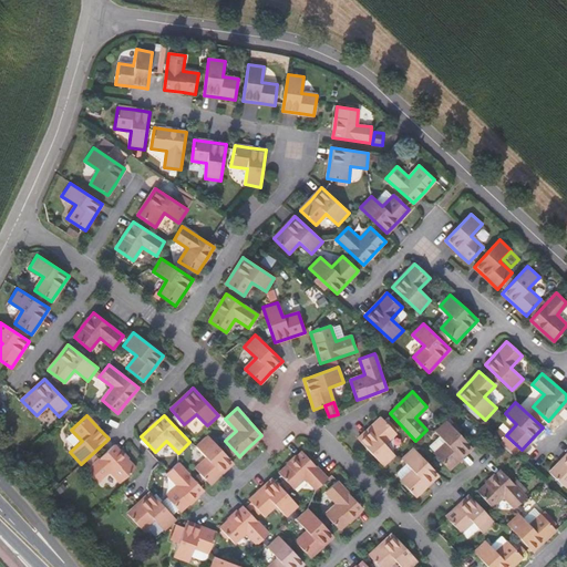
[(358,439),(383,466),(395,455),(384,443),(395,432),(381,416),(369,429),(358,439)]
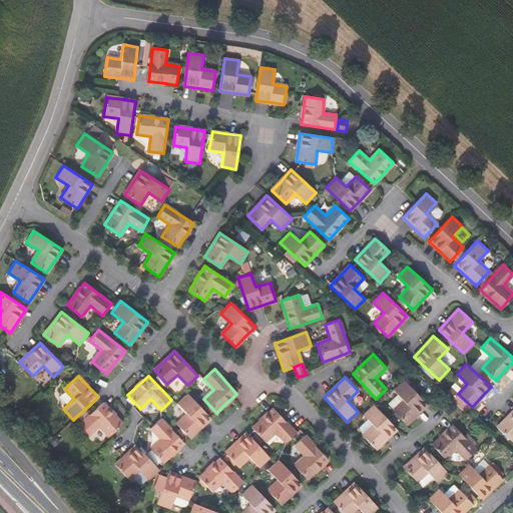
[(427,405),(403,380),(393,390),(403,401),(392,411),(406,425),(416,415),(427,405)]
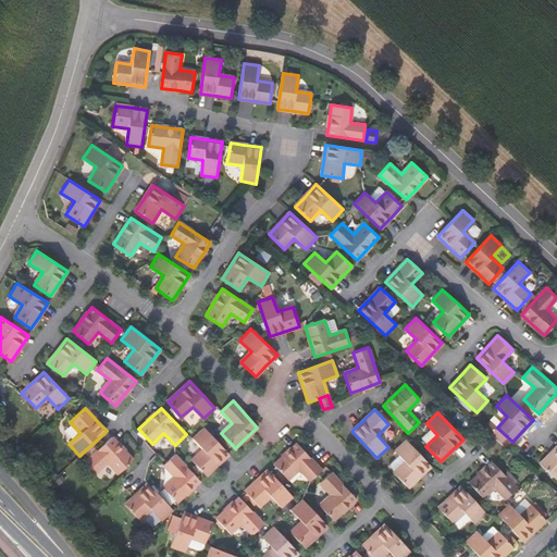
[(229,455),(203,428),(193,437),(203,450),(192,460),(206,475),(219,463),(229,455)]
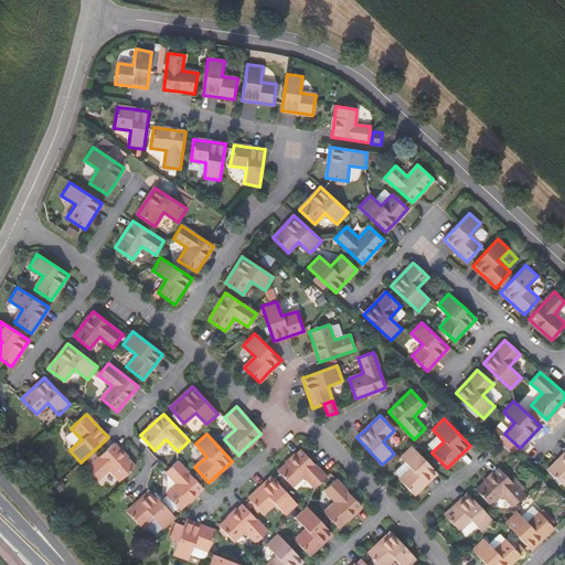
[(167,441),(157,451),(164,458),(173,448),(167,441)]
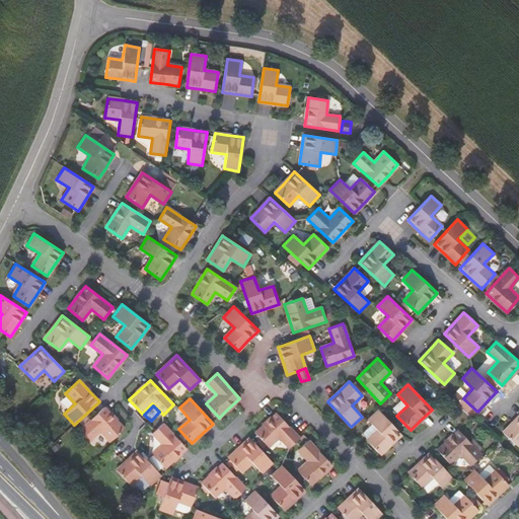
[(109,442),(125,428),(106,410),(104,406),(79,430),(89,441),(100,431),(109,442)]
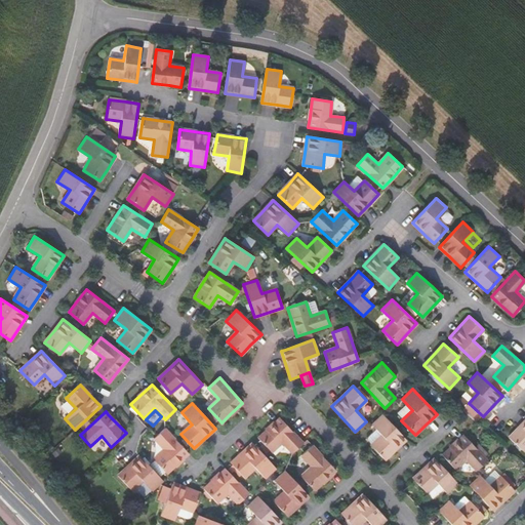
[(381,435),(371,445),(385,459),(396,449),(405,440),(382,414),(371,425),(381,435)]
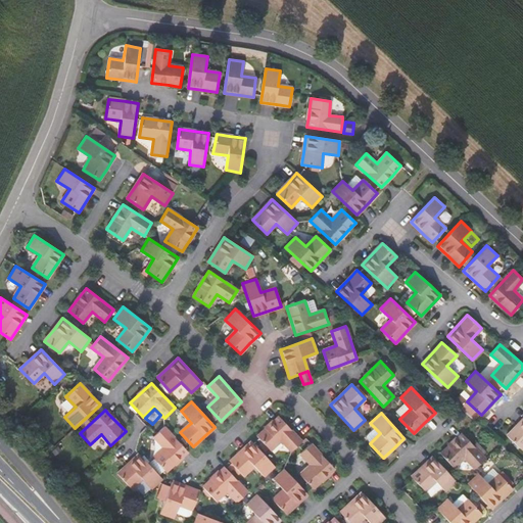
[(269,425),(256,436),(270,450),(281,440),(291,452),(302,441),(278,416),(269,425)]
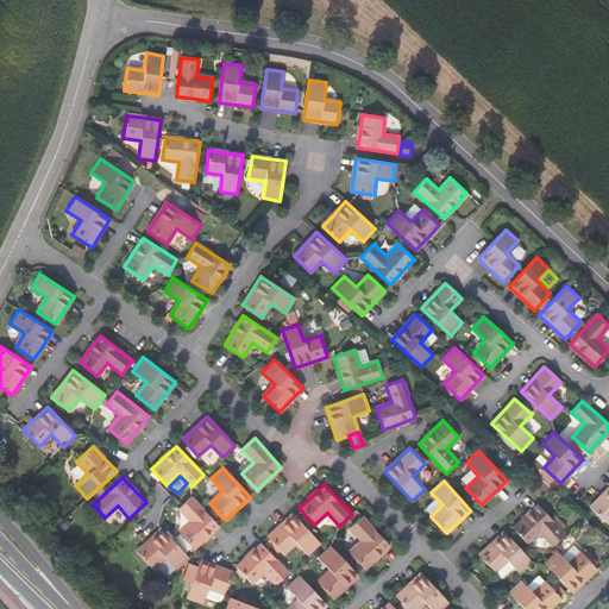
[(608,487),(591,507),(607,522),(608,519),(608,487)]
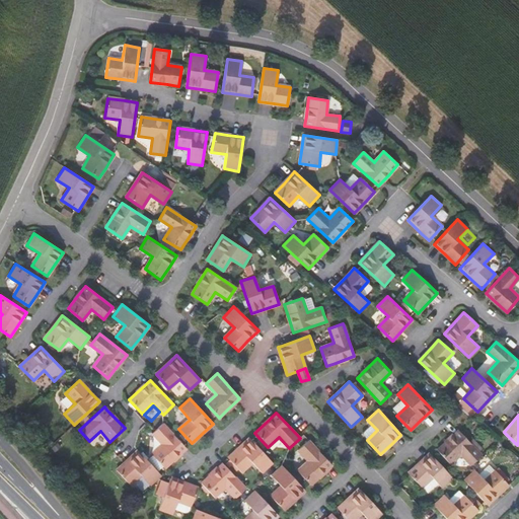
[(162,444),(152,454),(165,468),(175,458),(186,449),(163,423),(152,433),(162,444)]
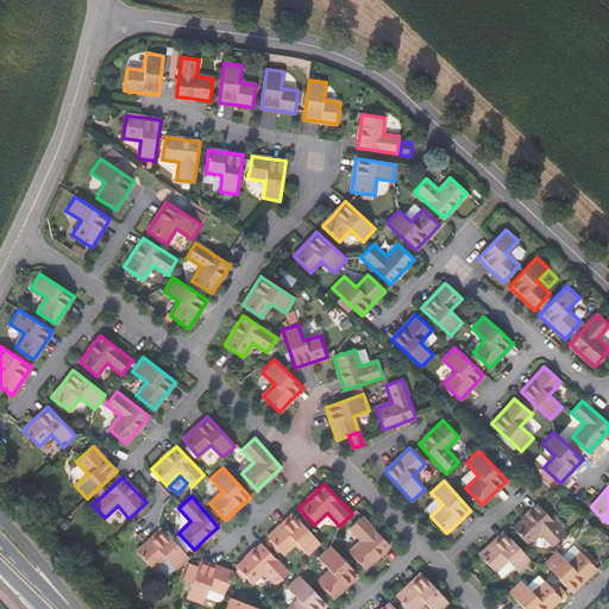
[(513,528),(528,545),(540,533),(552,546),(564,534),(537,504),(525,516),(513,528)]
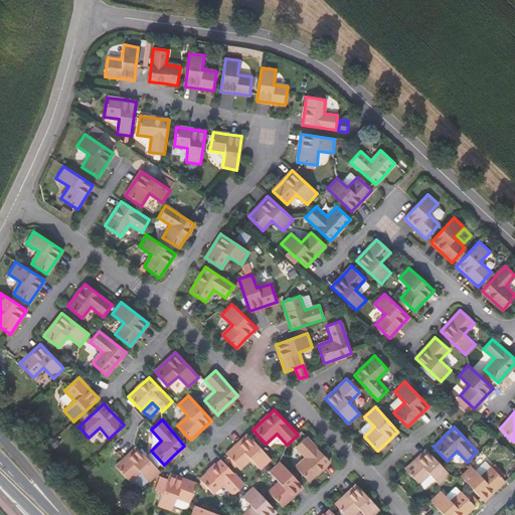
[(271,460),(247,435),(237,444),(226,454),(239,468),(249,459),(261,469),(271,460)]
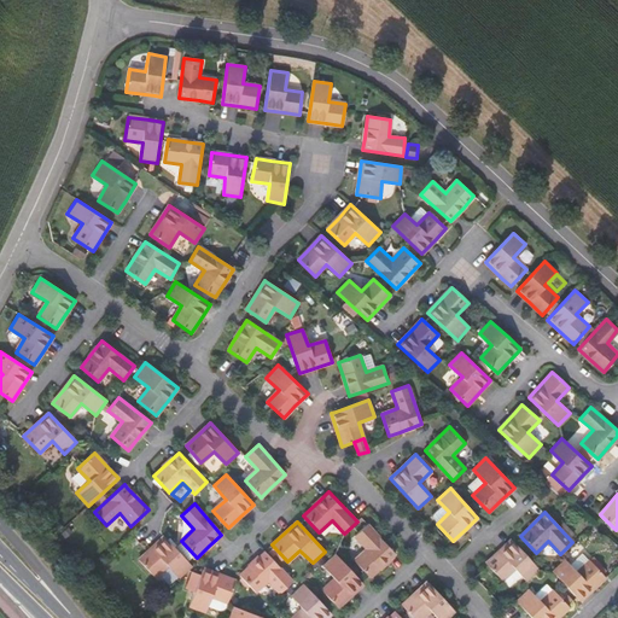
[(367,549),(354,560),(369,578),(379,569),(395,554),(367,524),(355,535),(367,549)]
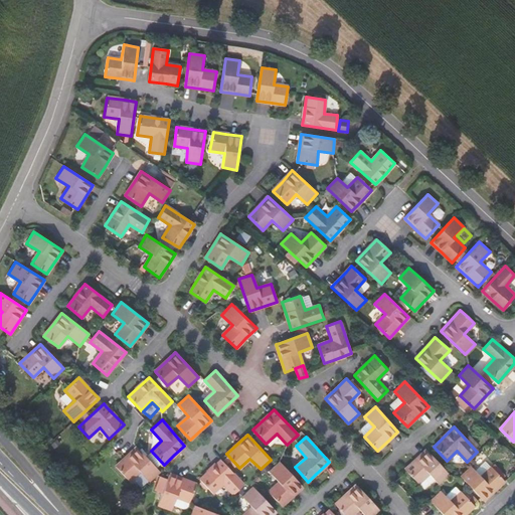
[(160,472),(137,447),(129,455),(116,467),(129,481),(139,471),(149,482),(160,472)]
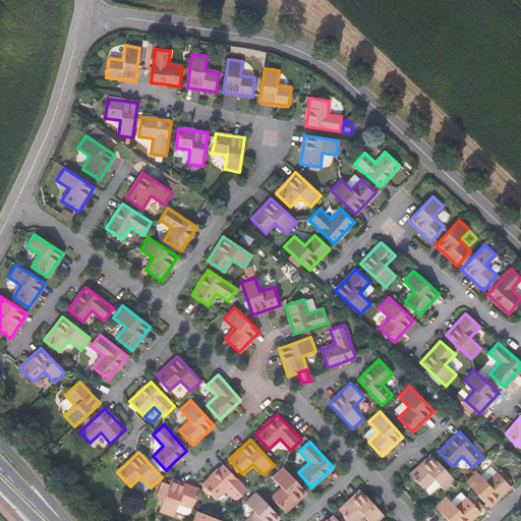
[(444,489),(454,480),(431,455),(420,465),(410,474),(423,488),(433,479),(444,489)]
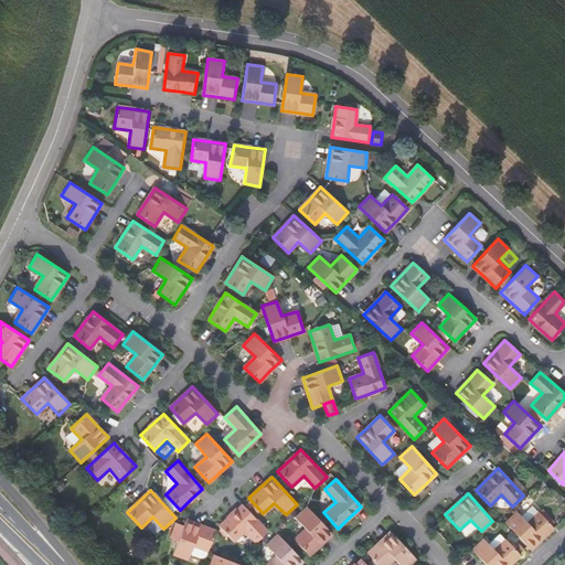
[(232,514),(219,525),(233,541),(245,530),(256,542),(267,531),(242,504),(232,514)]
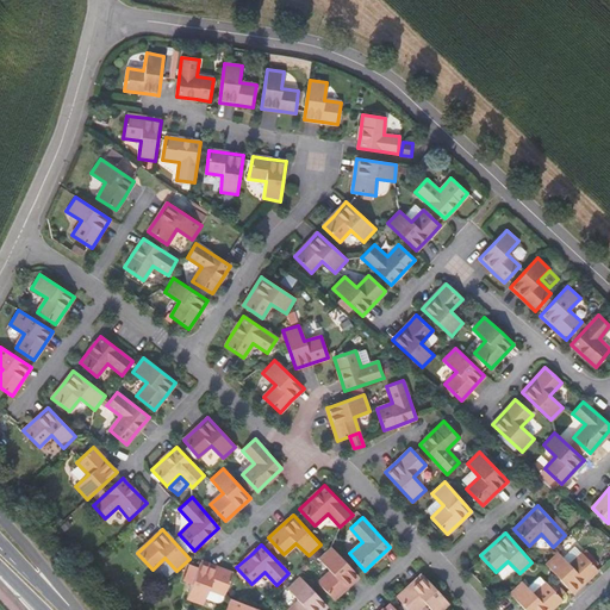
[(359,577),(331,547),(318,558),(330,571),(318,583),(334,599),(346,589),(359,577)]
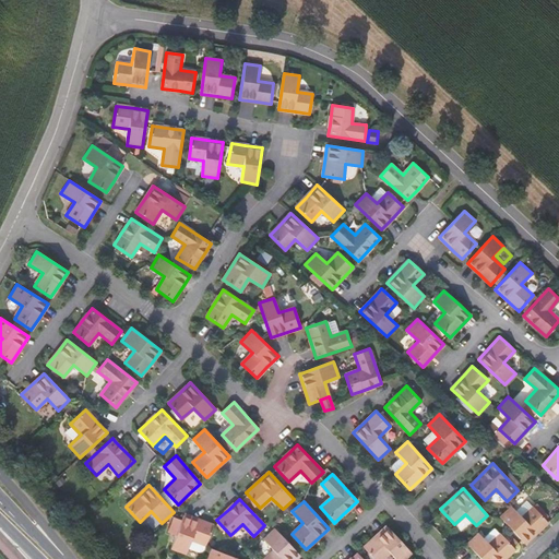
[(499,516),(524,544),(539,528),(547,521),(533,507),(521,518),(511,506),(499,516)]
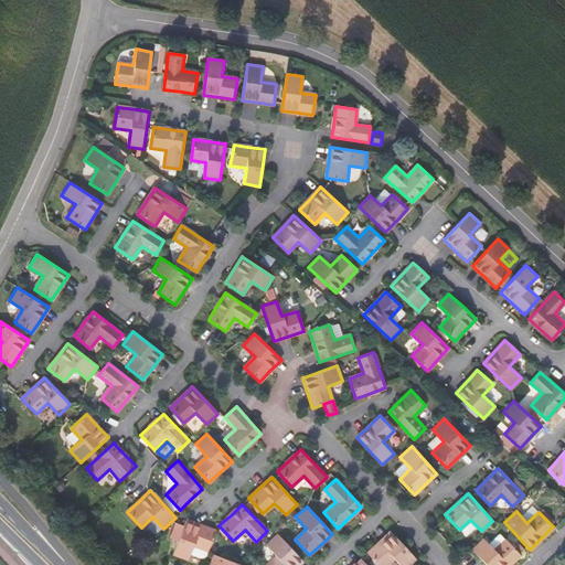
[(183,525),(178,541),(177,544),(173,554),(188,560),(190,553),(203,557),(206,555),(215,531),(187,520),(183,525)]
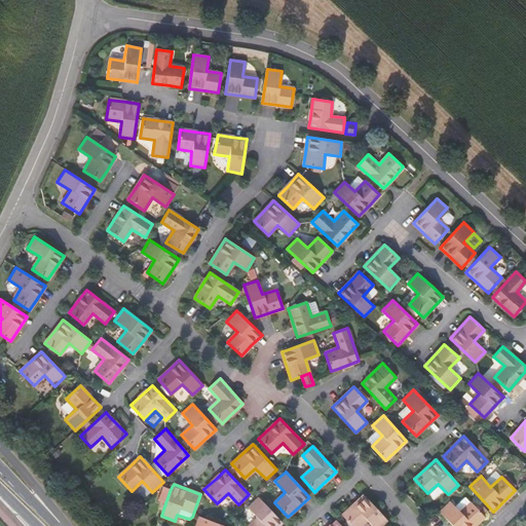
[(161,502),(165,503),(171,489),(166,488),(161,502)]
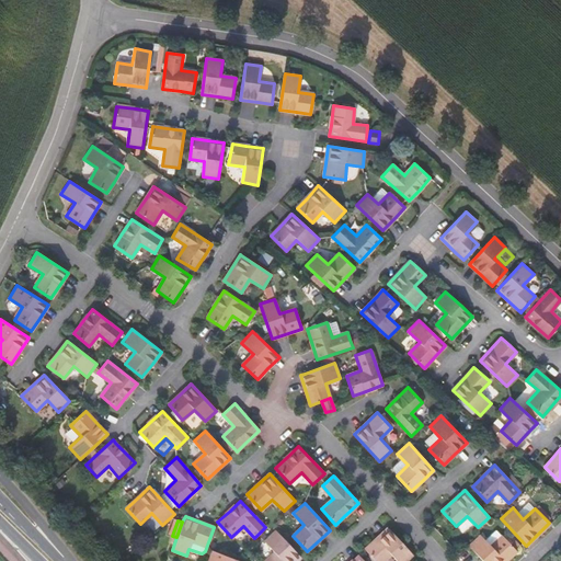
[(407,560),(413,556),(388,528),(365,550),(375,560),(382,560),(388,557),(390,554),(397,560),(407,560)]
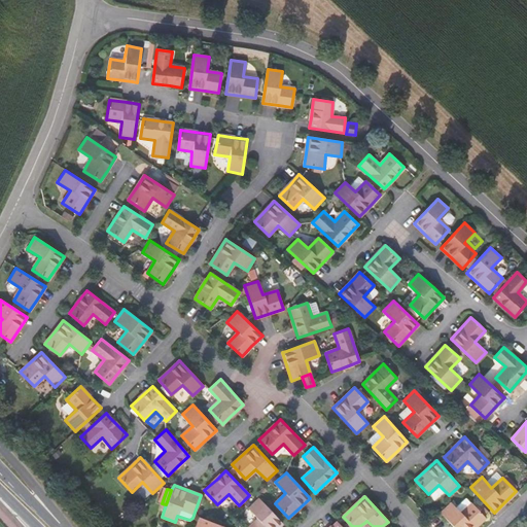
[(258,519),(248,526),(278,526),(282,524),(258,497),(247,507),(258,519)]
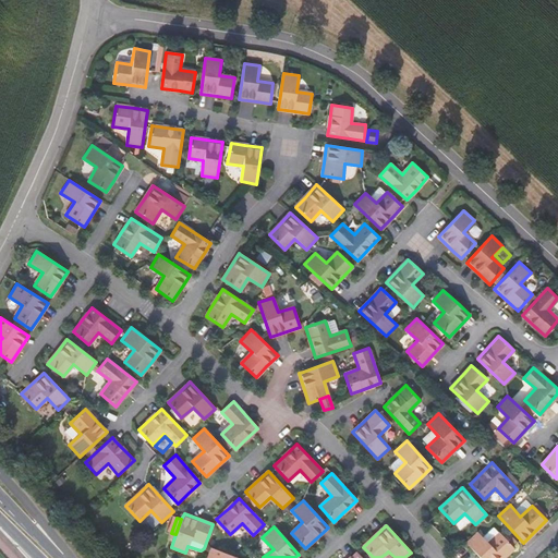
[(502,557),(513,548),(499,533),(494,537),(487,543),(476,532),(465,542),(480,557),(502,557)]
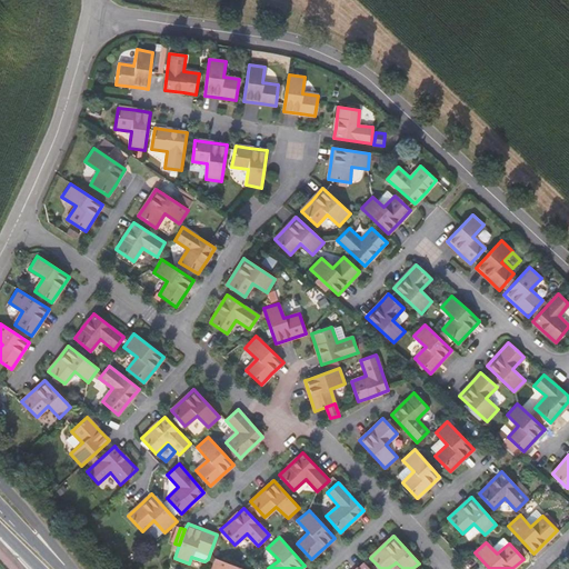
[(243,568),(215,558),(210,568),(243,568)]
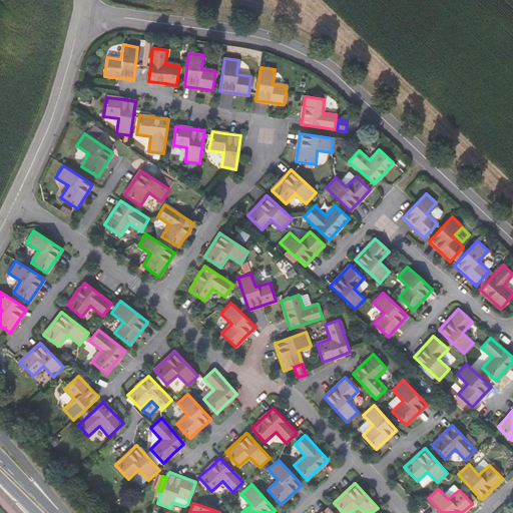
All buildings are outlined.
